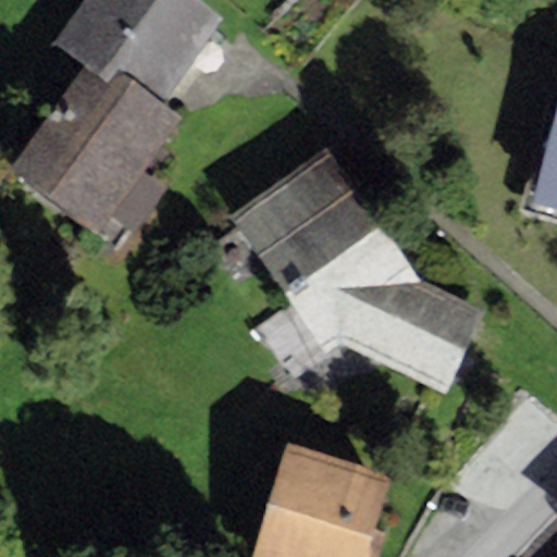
[(83,0),(53,41),(85,64),(107,79),(116,66),(163,100),(224,16),(200,0),(83,0)]
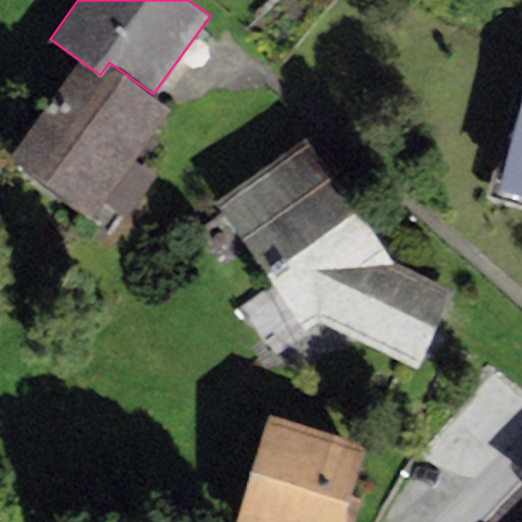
[(7,158),(91,218),(171,108),(153,94),(109,62),(100,74),(80,60),(7,158)]
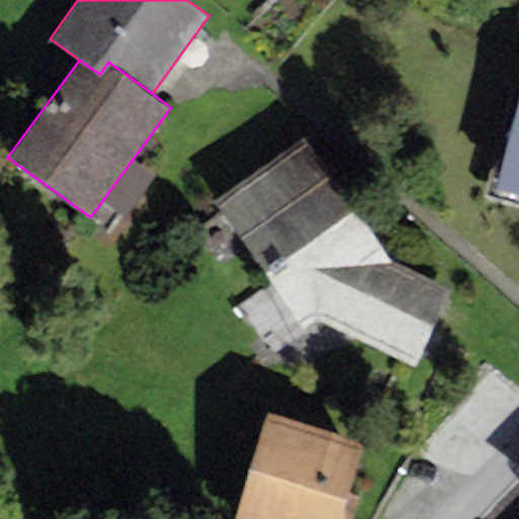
[(518,91),(498,184),(518,191),(518,91)]
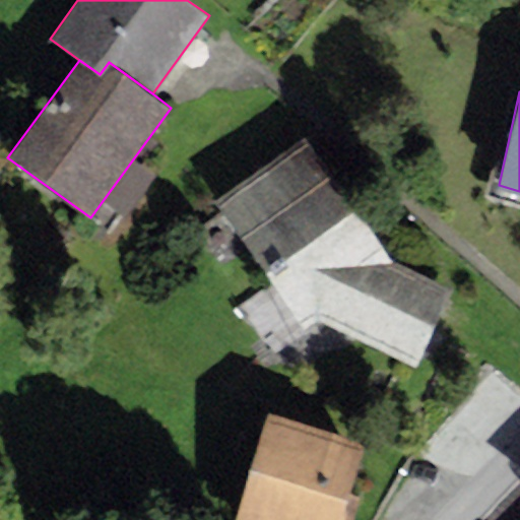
[(213,200),(301,331),(318,320),(415,368),(451,290),(388,259),(305,135),(213,200)]
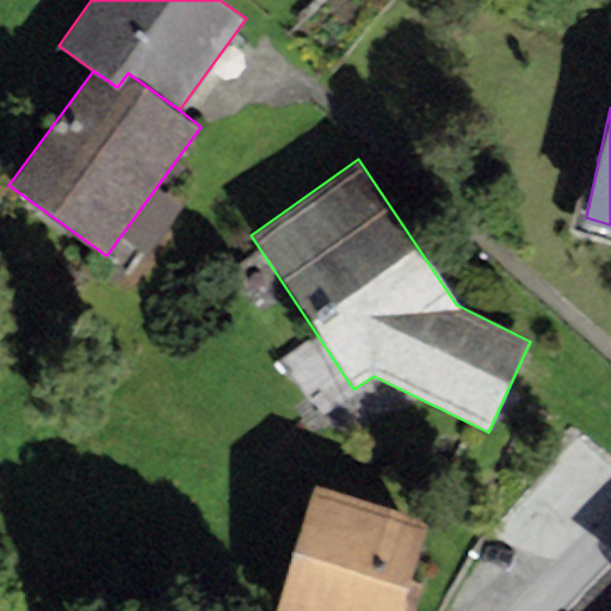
[(430,519),(313,483),(273,610),(414,610),(423,582),(411,579),(430,519)]
